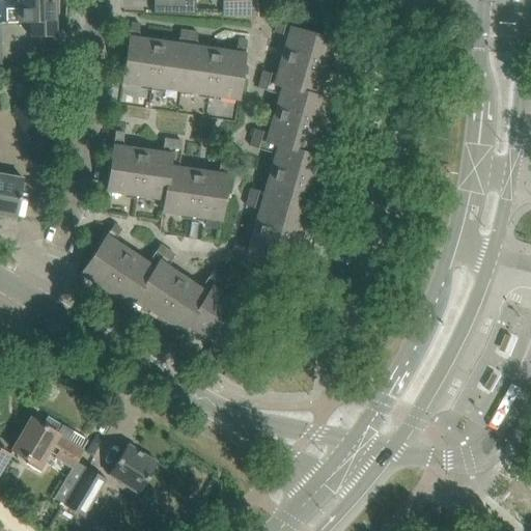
[(16,0),(17,9),(5,9),(5,23),(30,23),(30,36),(56,36),(55,22),(54,0),(16,0)]
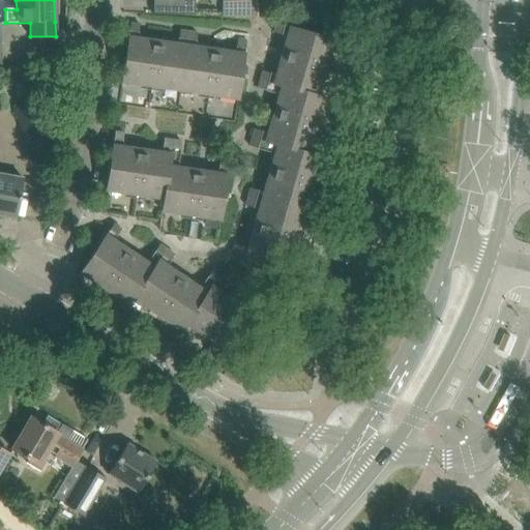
[(152,0),(153,13),(195,15),(195,0),(152,0)]
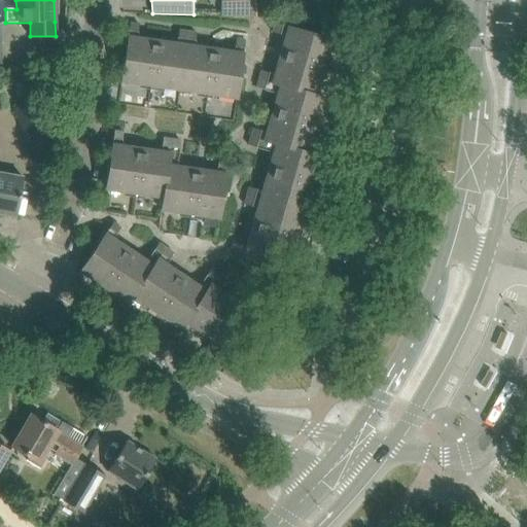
[(125,59),(121,81),(140,84),(140,82),(150,84),(161,85),(161,88),(179,91),(182,67),(187,31),(178,30),(177,43),(156,40),(137,37),(139,24),(130,23),(126,54),(125,59)]
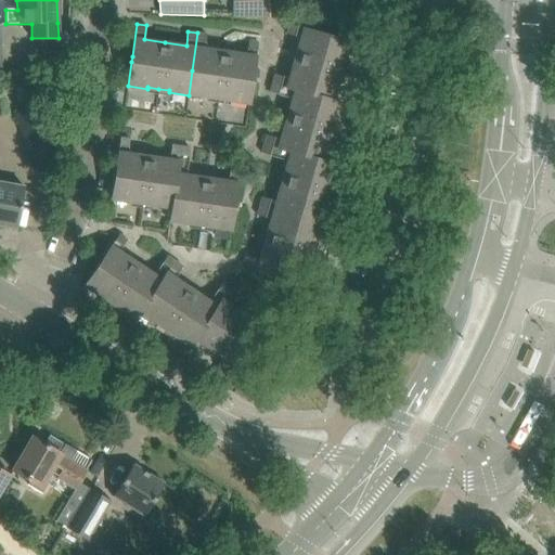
[(326,35),(324,35),(313,31),(289,25),(287,34),(300,38),(294,57),(288,78),(275,75),(272,82),(309,93),(318,95),(333,100),(338,82),(336,81),(339,71),(343,60),(344,61),(349,42),(335,38),(331,36),(326,35)]
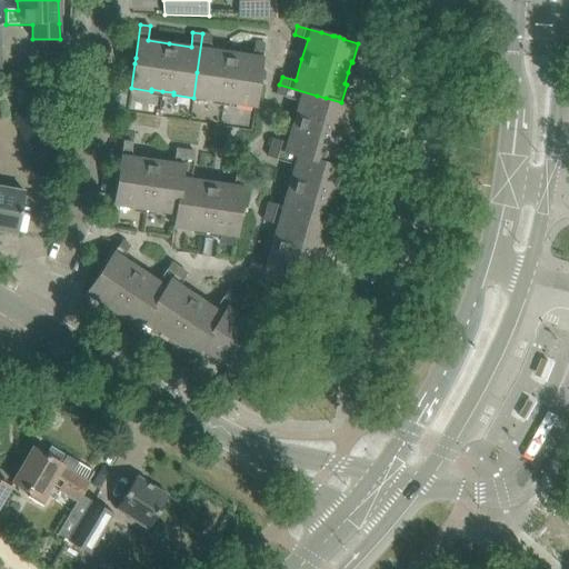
[(361,45),(365,33),(347,29),(346,30),(343,39),(358,43),(361,45)]
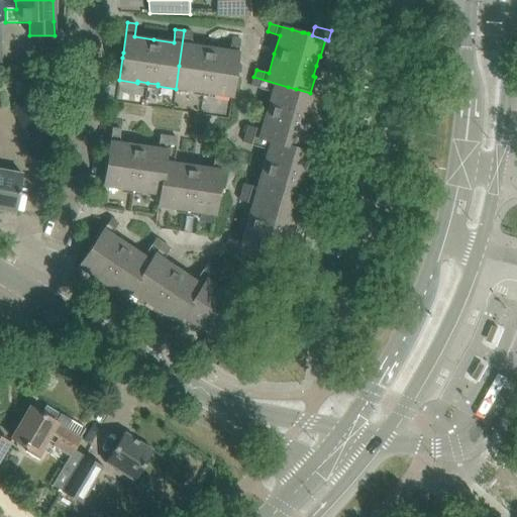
[(192,32),(184,30),(179,66),(176,89),(193,91),(193,90),(204,91),(214,93),(213,94),(231,97),(234,78),(235,75),(235,72),(236,65),(240,39),(231,37),(229,50),(210,47),(191,44),(192,32)]
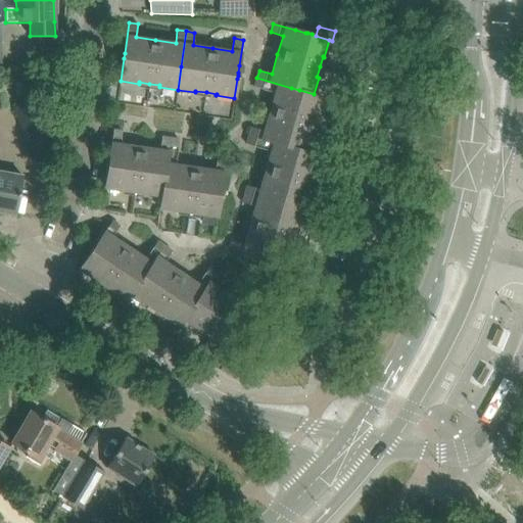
[(275,93),(270,111),(264,131),(251,127),(251,128),(249,136),(284,145),(295,149),(305,151),(311,135),(308,135),(312,124),(315,114),(317,114),(322,97),(314,94),(299,90),(291,88),(256,78),(254,87),(275,93)]
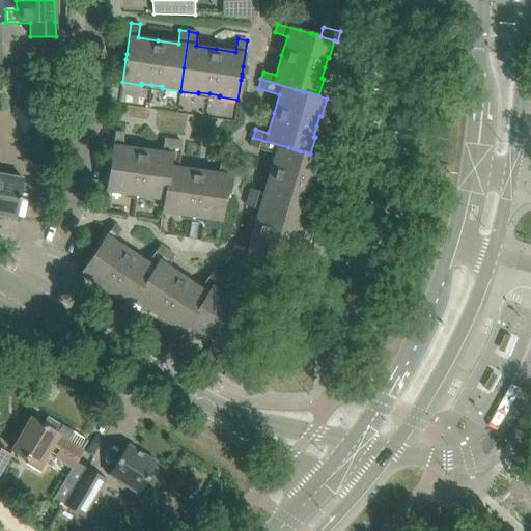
[(39,100),(15,107),(33,164),(58,156),(39,100)]
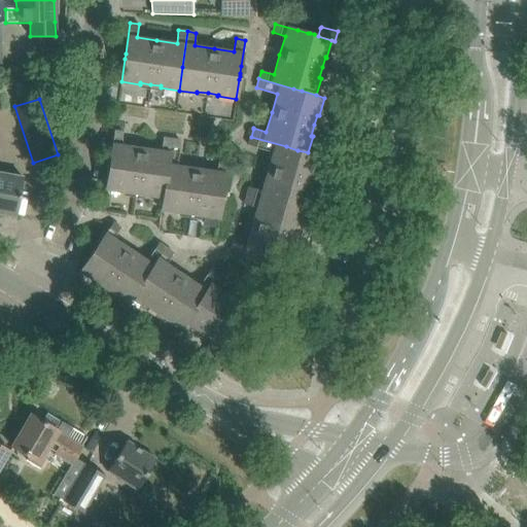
[(161,151),(141,148),(121,145),(123,132),(114,131),(109,167),(108,173),(105,189),(124,192),(125,190),(134,192),(145,194),(145,196),(163,198),(164,187),(166,175),(171,139),(163,138),(161,151)]
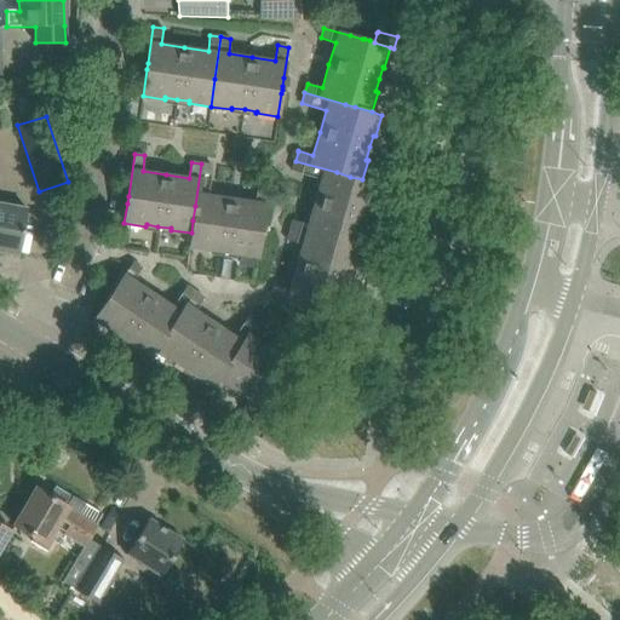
[(308,224),(293,220),(290,230),(331,242),(357,250),(363,229),(361,229),(365,216),(368,205),(371,205),(377,184),(362,179),(350,177),(337,172),(296,161),(292,171),(321,179),(315,201),(308,224)]
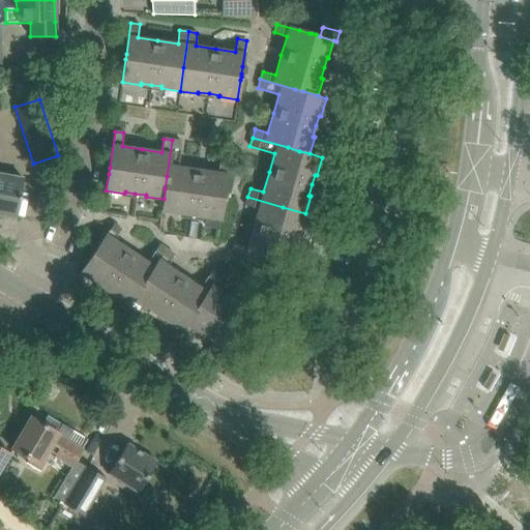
[(178,167),(181,141),(172,140),(167,176),(165,188),(164,199),(162,211),(180,214),(180,212),(192,214),(202,215),(202,217),(219,221),(219,219),(223,201),(224,197),(224,194),(225,185),(229,160),(219,159),(217,173),(198,170),(178,167)]
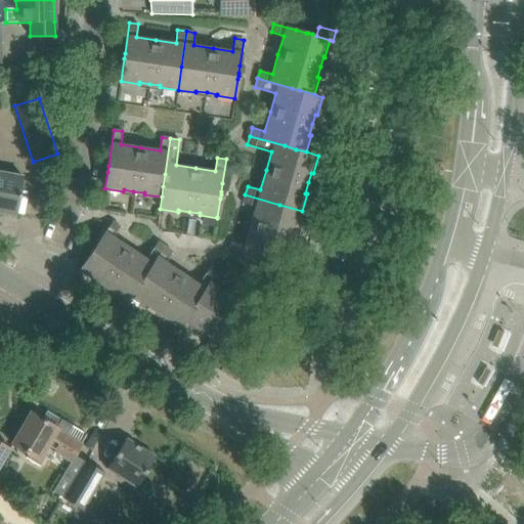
[(0,213),(15,216),(23,176),(0,171),(0,213)]
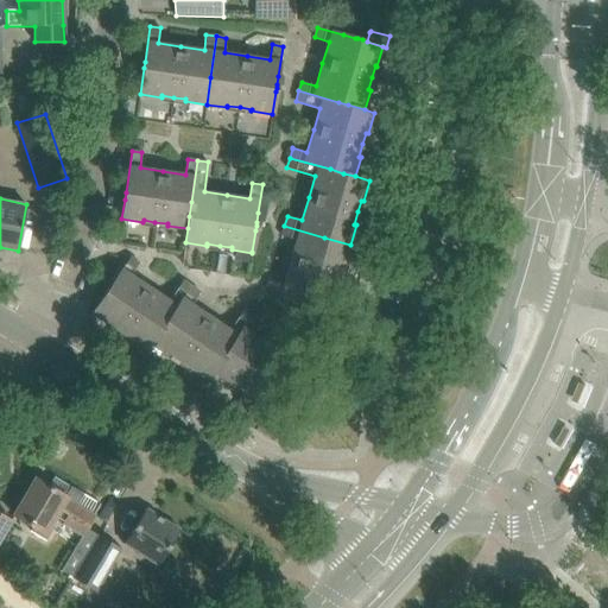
[(296,240),(290,263),(284,284),(268,280),(266,290),(306,302),(333,309),(333,308),(337,289),(336,287),(340,277),(343,264),(344,265),(350,245),(324,238),(284,226),(282,235),(296,240)]
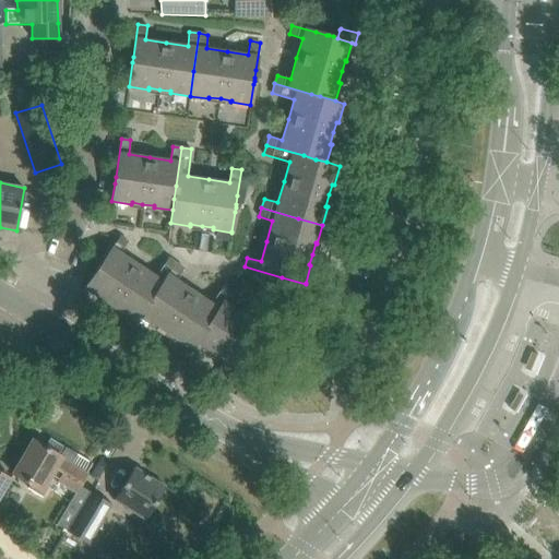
[(156,277),(138,265),(120,253),(128,241),(120,236),(98,268),(96,271),(85,288),(102,299),(103,298),(111,304),(121,310),(120,312),(137,323),(141,316),(150,302),(155,295),(177,263),(168,258),(161,270),(162,271),(156,277)]
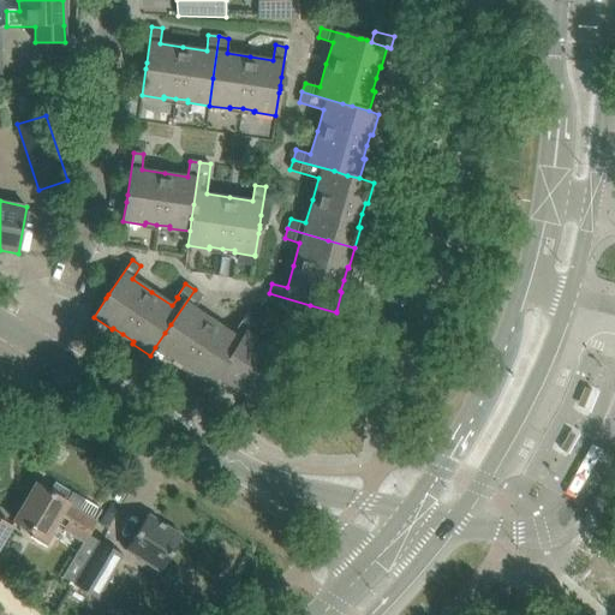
[(173,357),(185,364),(195,371),(193,372),(212,384),(216,377),(226,363),(232,354),(256,320),(246,314),(246,312),(238,327),(239,327),(234,335),(214,321),(193,308),(202,296),(195,290),(171,324),(165,333),(155,347),(172,359),(173,357)]
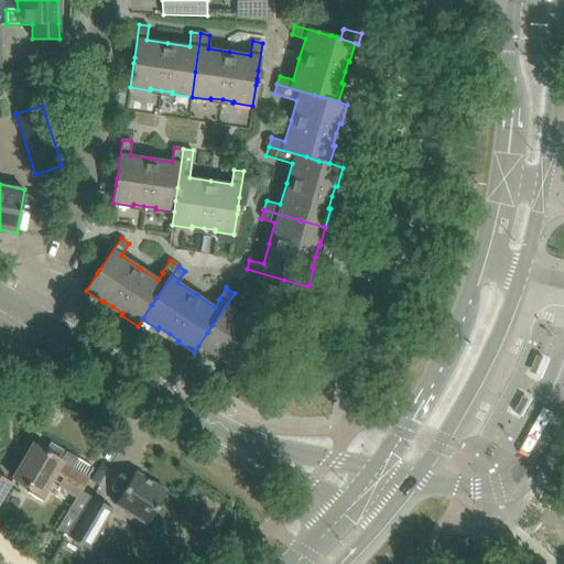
[(270,334),(252,322),(234,310),(241,297),(235,293),(213,325),(207,333),(198,346),(215,356),(215,355),(226,361),(235,367),(234,369),(250,380),(263,359),(278,339),(270,334)]
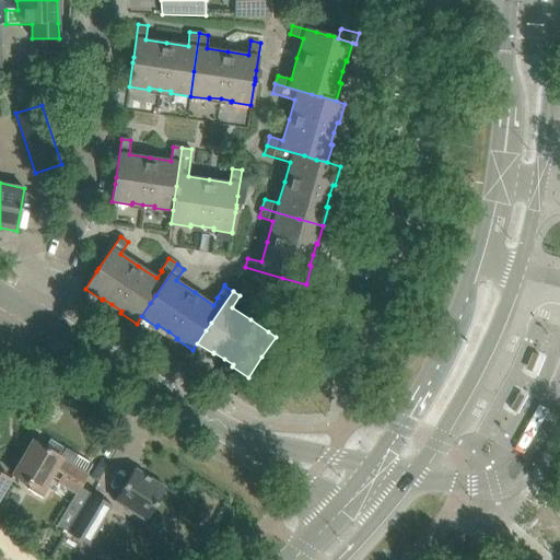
[(33,441),(13,475),(30,485),(27,489),(43,498),(48,488),(45,486),(50,476),(77,491),(77,490),(80,486),(86,474),(92,464),(67,448),(49,439),(44,447),(33,441)]
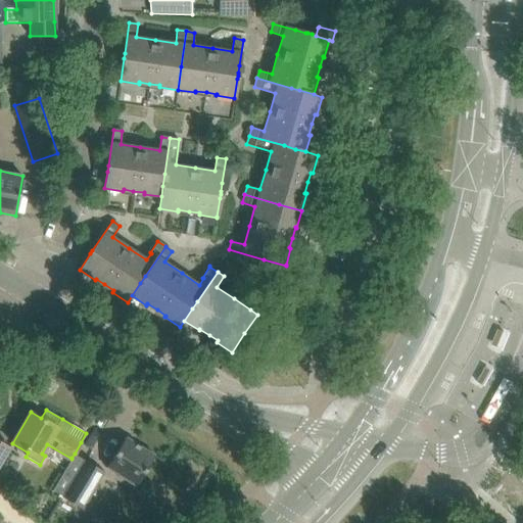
[(136,486),(155,456),(126,437),(106,468),(136,486)]
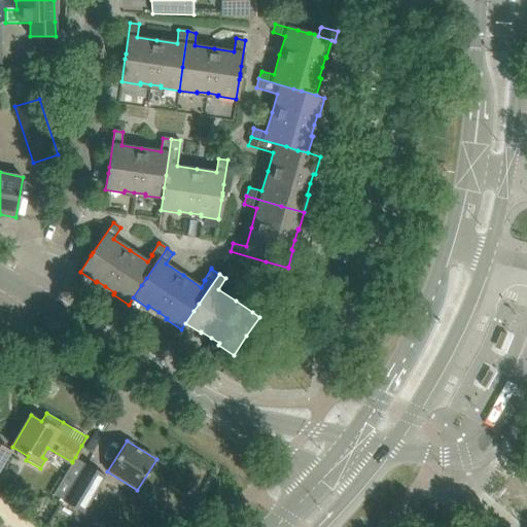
[(0,466),(9,451),(0,446),(0,466)]
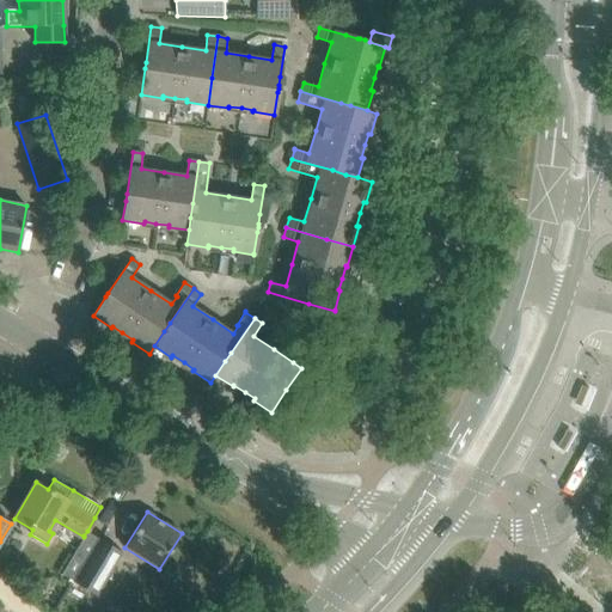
[(84,537),(61,574),(73,581),(99,538),(87,531),(84,536),(84,537)]
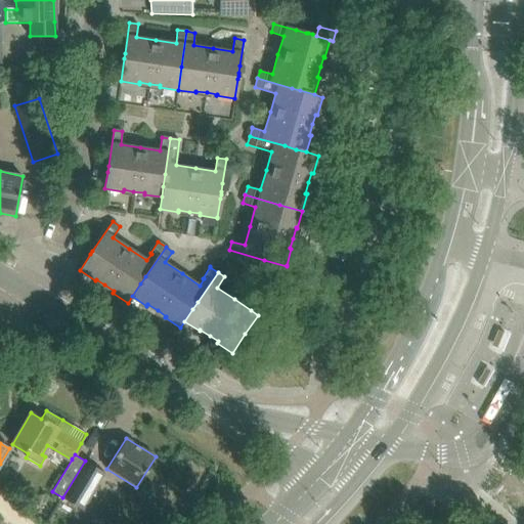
[(82,510),(104,473),(85,461),(62,497),(64,498),(59,508),(77,518),(82,510)]
